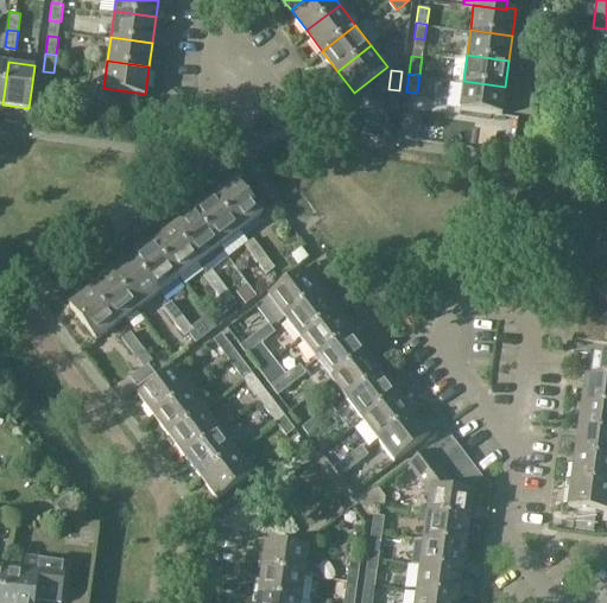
[(501,113),(505,87),(463,81),(460,107),(501,113)]
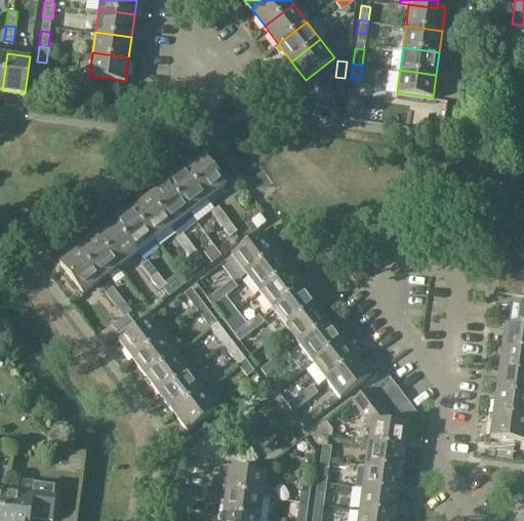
[(343,93),(345,78),(335,77),(334,92),(343,93)]
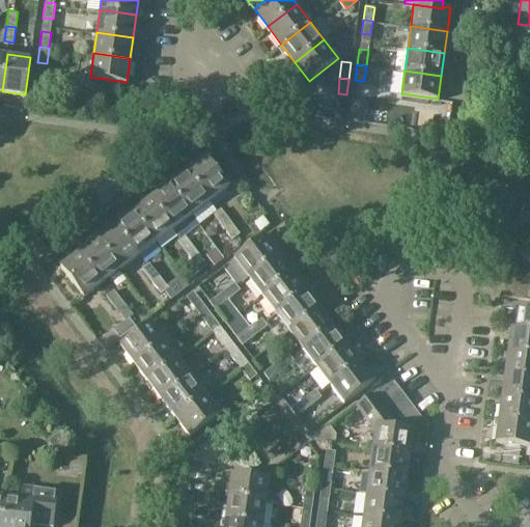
[(350,118),(365,120),(368,100),(354,98),(353,98),(352,102),(350,118)]
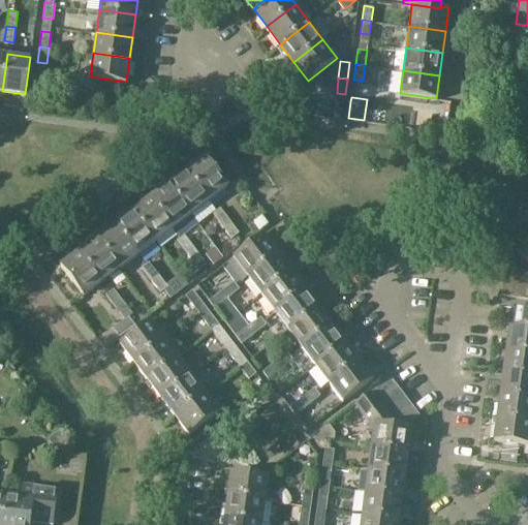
[(205,154),(185,168),(209,198),(227,185),(205,154)]
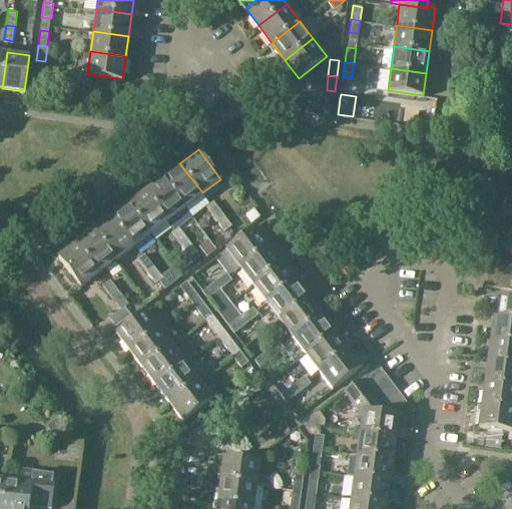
[(179,163),(162,176),(185,205),(202,192),(179,163)]
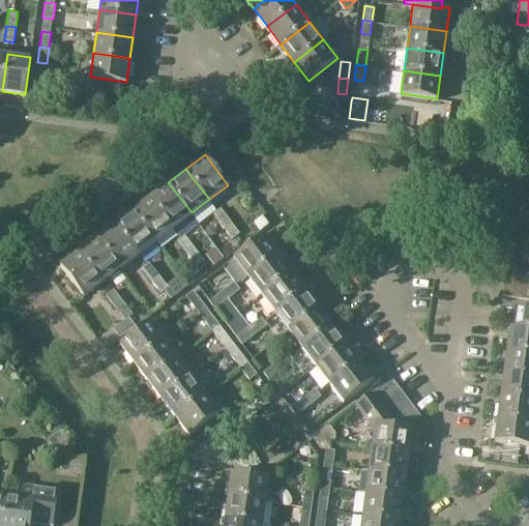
[(168,182),(150,196),(174,227),(192,212),(168,182)]
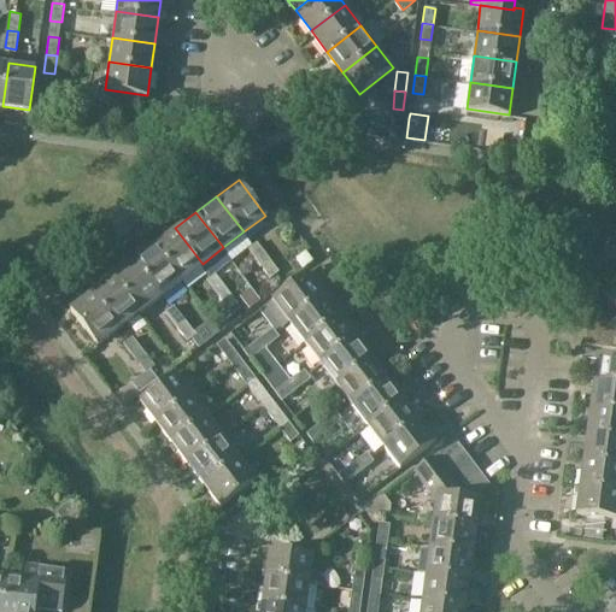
[(175,228),(154,243),(182,280),(203,264),(175,228)]
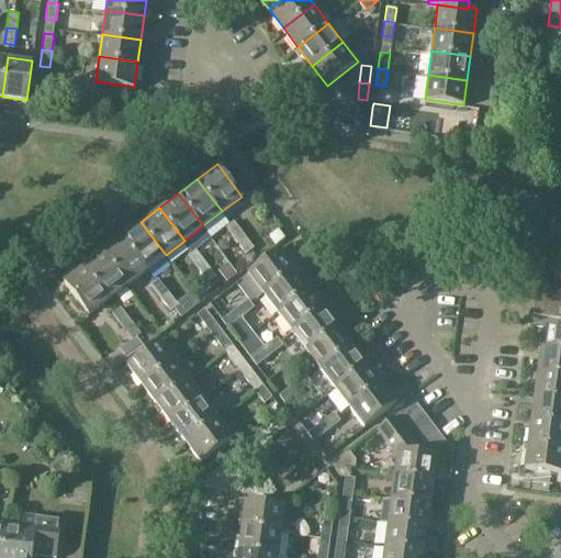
[(226,225),(236,238),(244,232),(234,219),(226,225)]
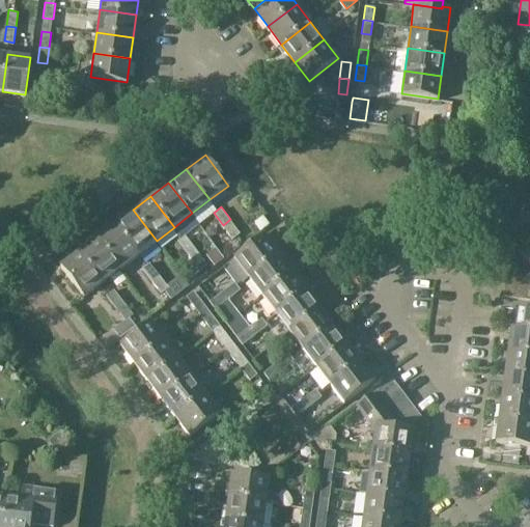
[(133,210),(115,223),(139,253),(157,241),(133,210)]
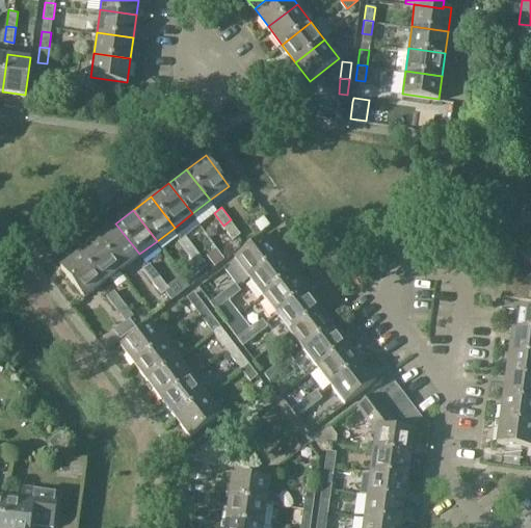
[(264,214),(256,220),(262,229),(270,222),(264,214)]
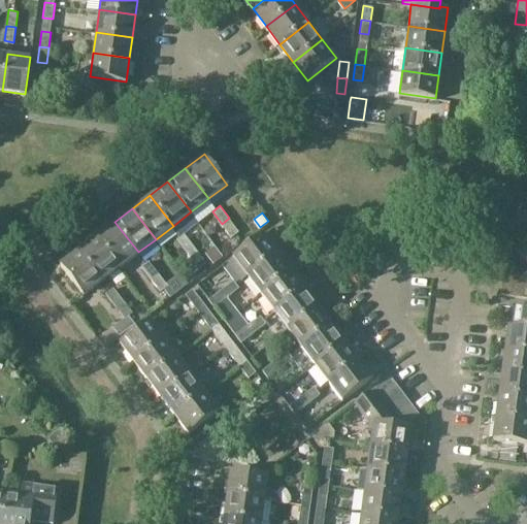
[(238,230),(229,218),(222,224),(231,236),(238,230)]
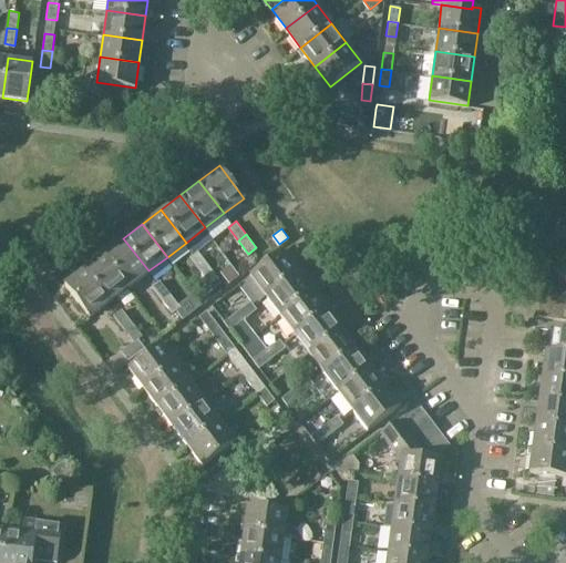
[(123,238),(103,253),(129,286),(148,270),(123,238)]
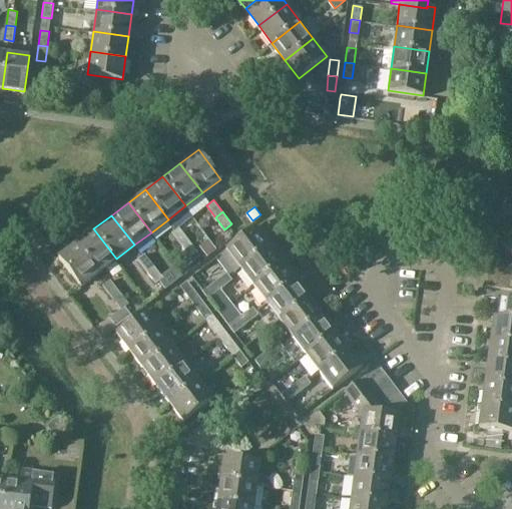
[(234,271),(240,266),(271,243),(257,225),(221,252),(234,271)]
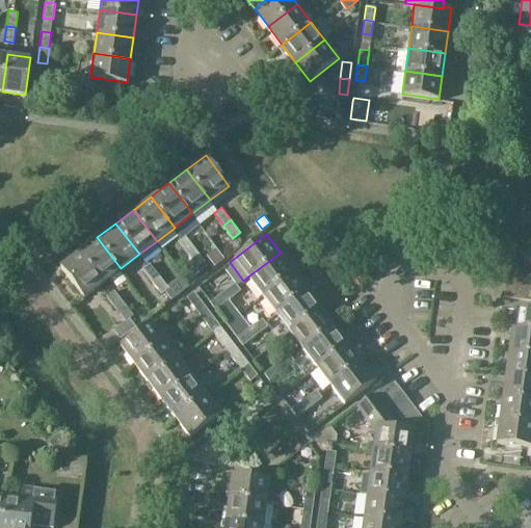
[(188,254),(195,247),(186,235),(178,240),(188,254)]
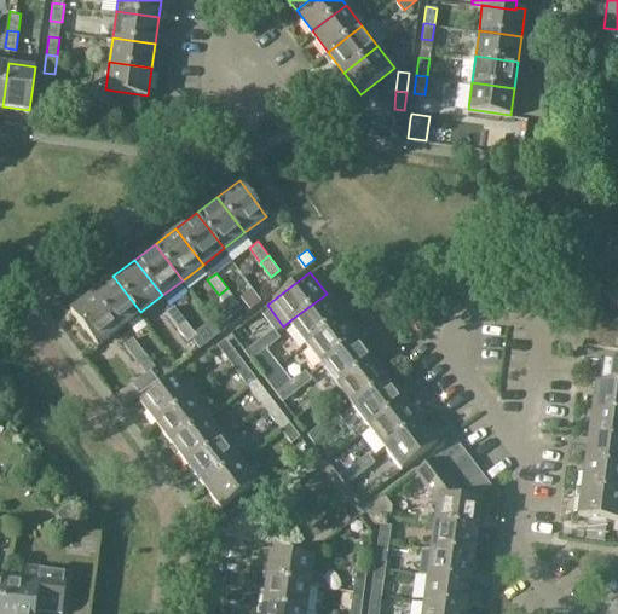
[(120,328),(140,312),(113,276),(93,291),(120,328)]
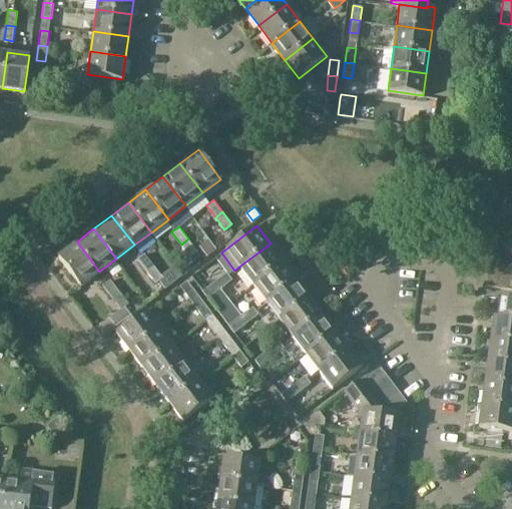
[(511,236),(503,243),(511,255),(511,283),(510,288),(511,288),(511,236)]
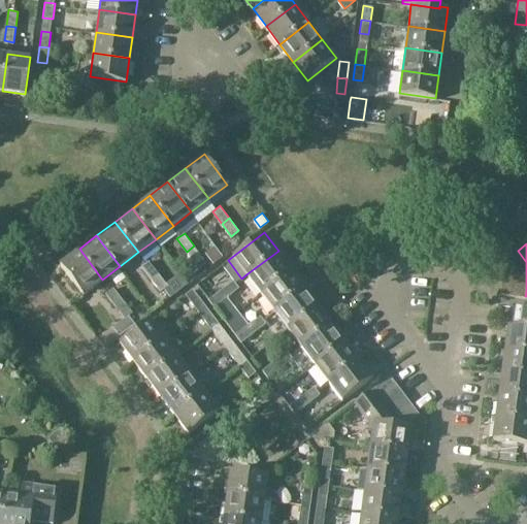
[(187,252),(196,264),(203,258),(194,246),(187,252)]
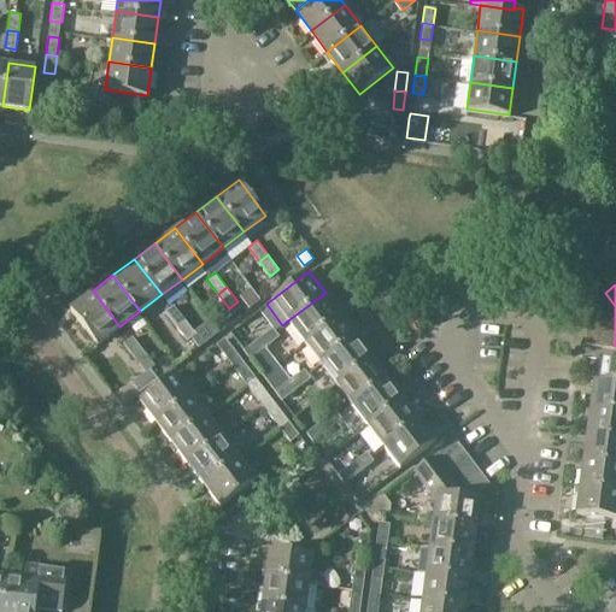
[(98,343),(119,327),(93,290),(70,307),(98,343)]
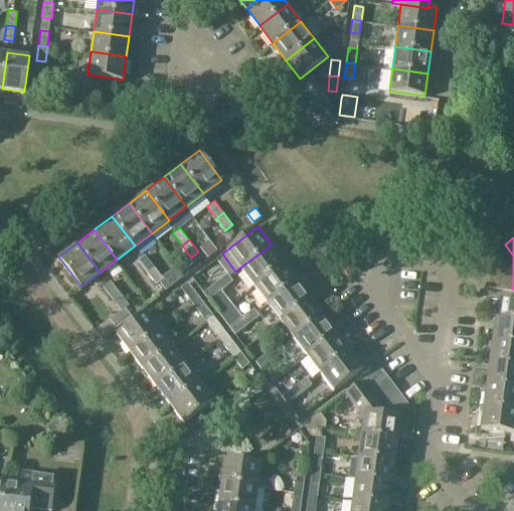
[(284,262),(272,244),(241,267),(254,284),(284,262)]
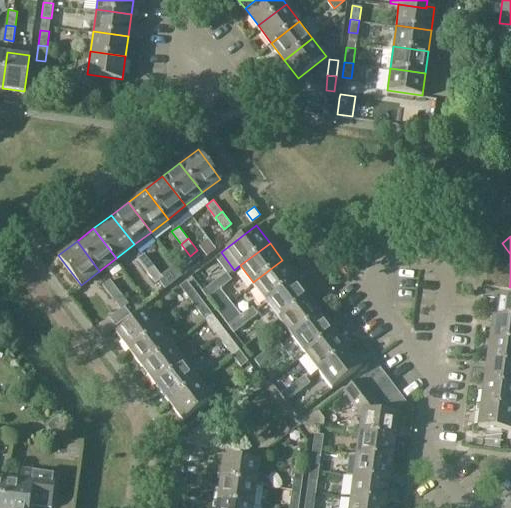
[(137,257),(146,269),(153,264),(144,252),(137,257)]
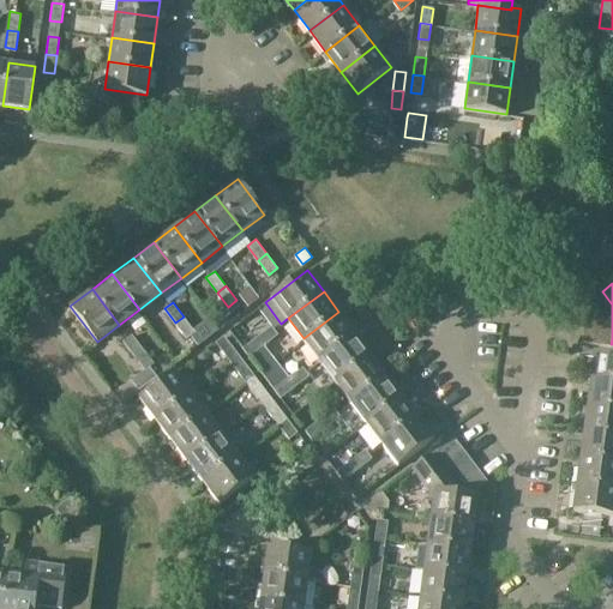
[(304,338),(319,360),(355,333),(338,312),(304,338)]
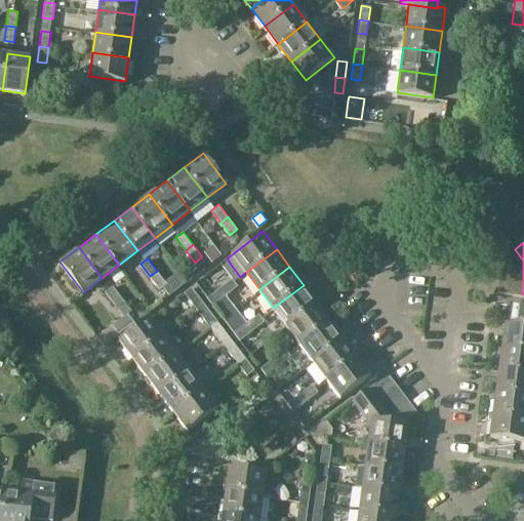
[(499,279),(523,283),(523,271),(500,267),(499,279)]
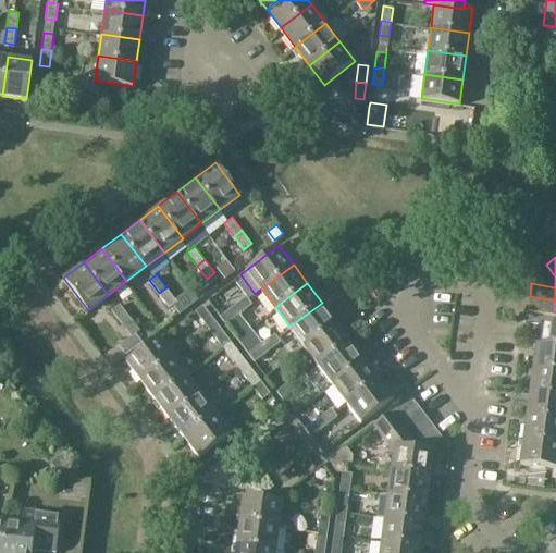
[(167,287),(159,293),(170,307),(177,300),(167,287)]
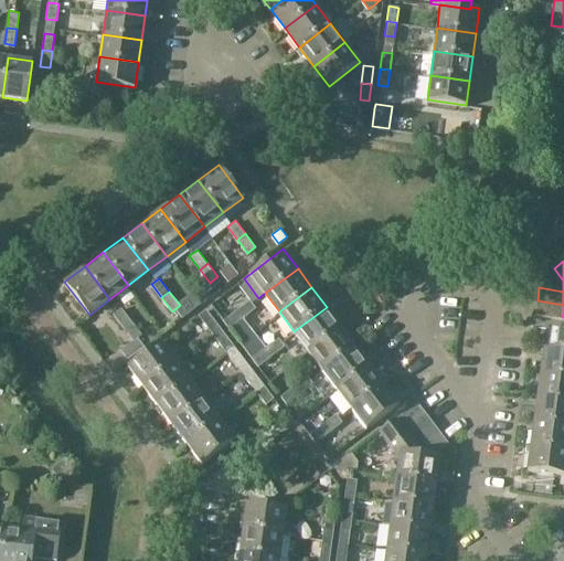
[(249,299),(236,309),(243,317),(256,307),(249,299)]
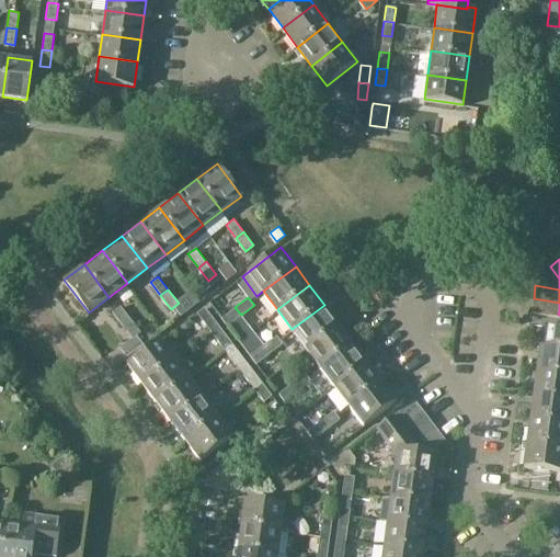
[(559,303),(534,298),(532,310),(558,315),(559,309),(559,303)]
